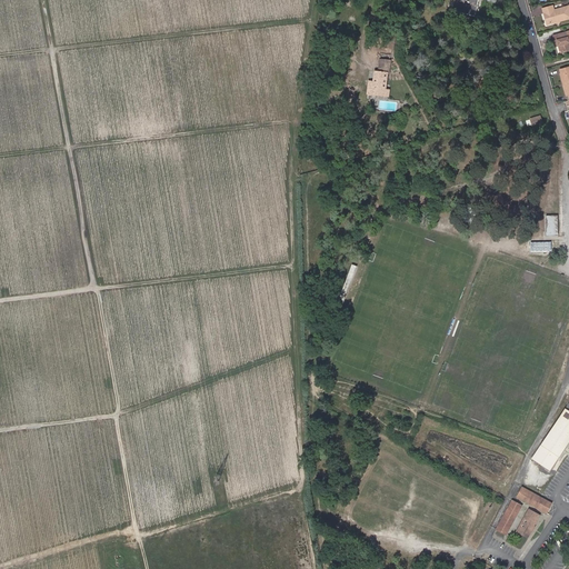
[(478,0),(453,0),(451,11),(475,17),(478,0)]
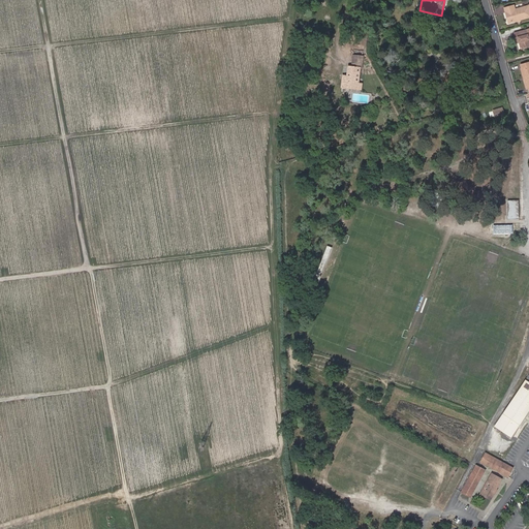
[(528,12),(528,11),(527,5),(514,9),(512,5),(503,7),(507,22),(528,16),(528,12)]
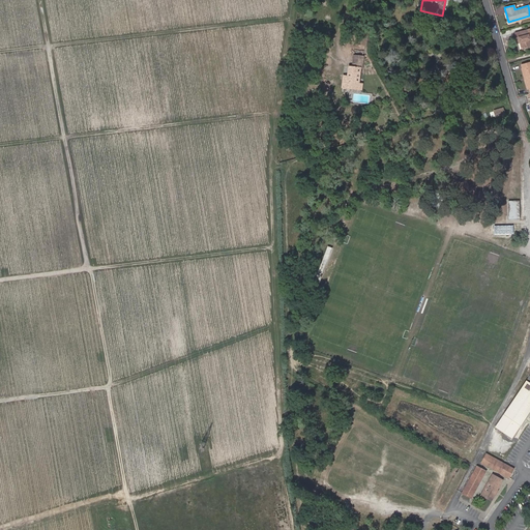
[(525,46),(529,43),(528,36),(529,35),(529,28),(526,30),(513,33),(516,39),(518,38),(519,41),(521,49),(525,48),(525,46)]
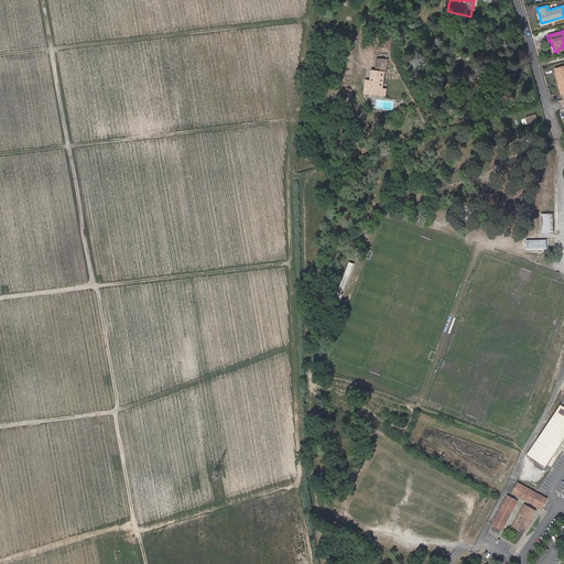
[(376,67),(386,68),(387,61),(377,58),(377,60),(376,67)]
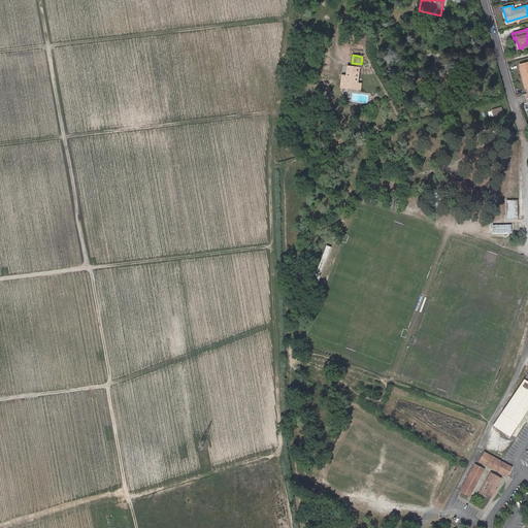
[(526,88),(527,87),(527,61),(519,64),(520,69),(523,78),(521,79),(524,89),(526,88)]
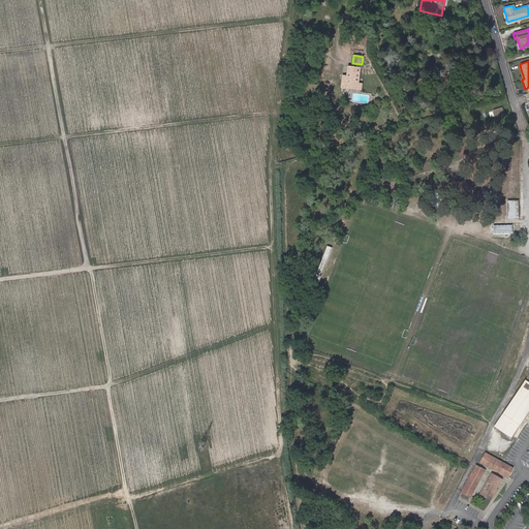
[(346,81),(342,81),(341,88),(356,90),(358,84),(360,68),(362,68),(362,64),(352,63),(351,67),(348,66),(347,75),(346,81)]
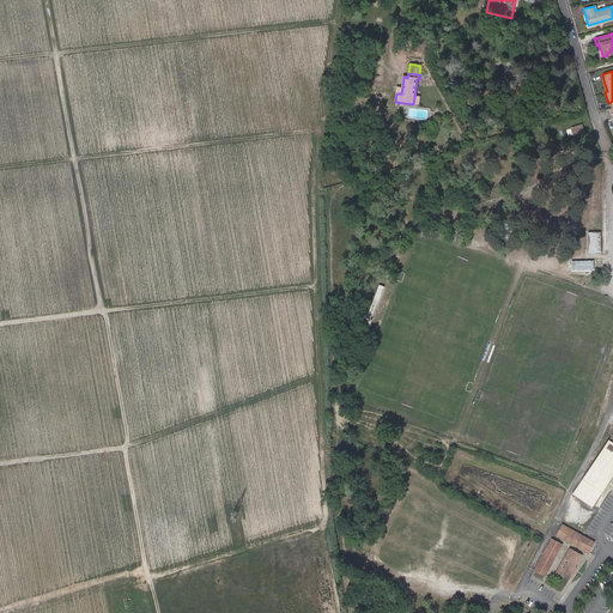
[(582,123),(572,126),(575,134),(584,132),(582,123)]
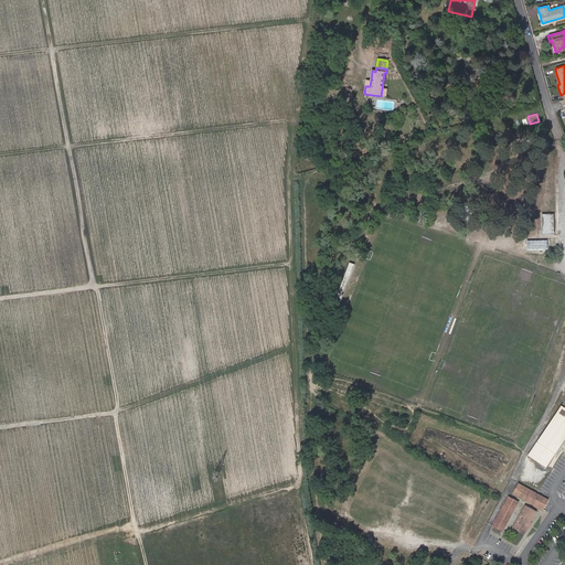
[(553,214),(543,214),(544,234),(554,234),(553,214)]
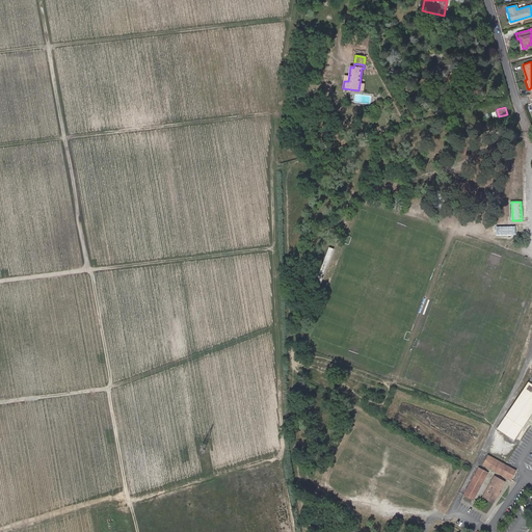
[(516,225),(497,225),(497,234),(516,235),(516,225)]
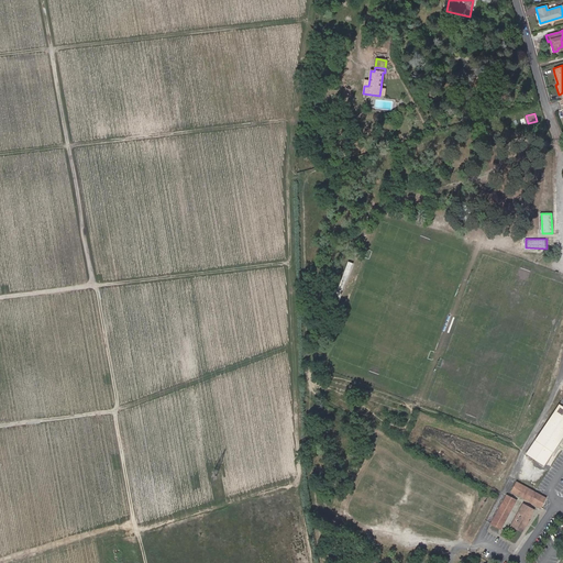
[(354,264),(349,262),(332,305),(338,307),(354,264)]
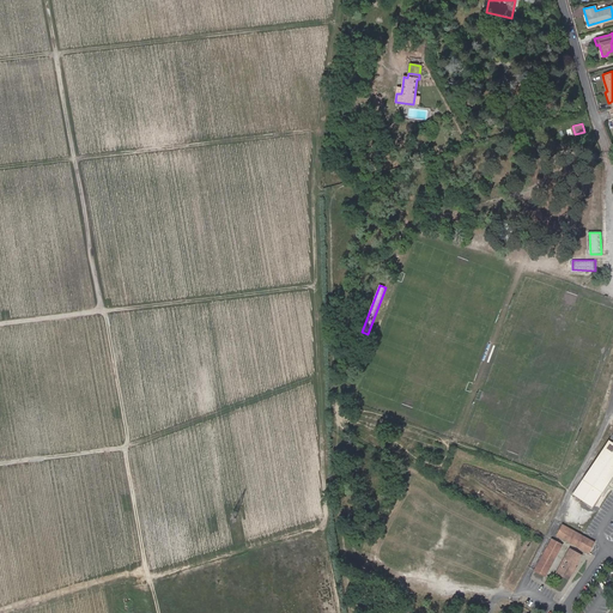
[(612,434),(572,495),(592,507),(612,474),(612,434)]
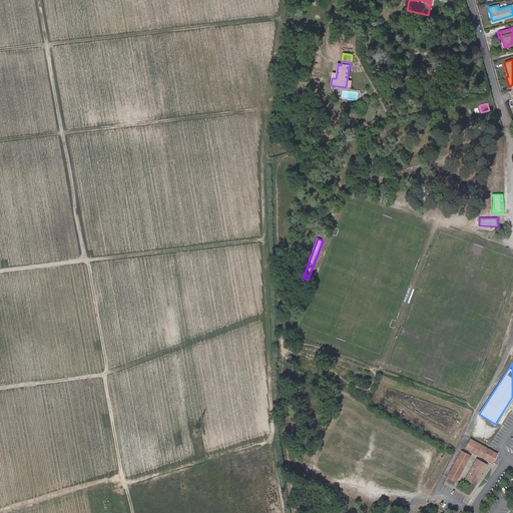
[(492,463),(493,463),(497,454),(487,448),(471,439),(466,448),(492,463)]
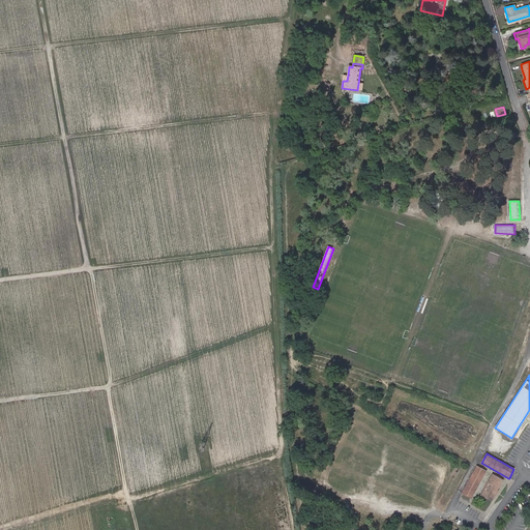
[(486,471),(477,467),(463,493),(471,498),(486,471)]
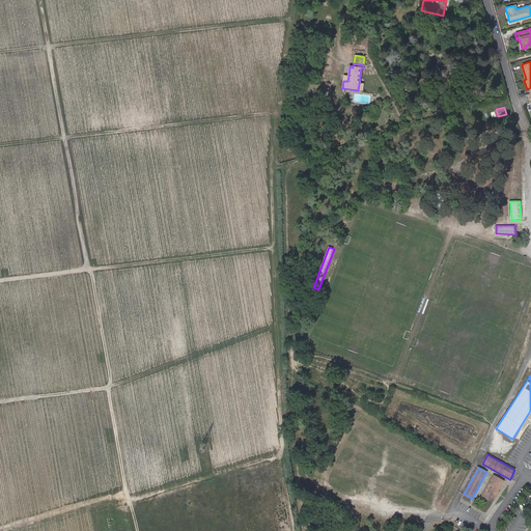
[(503,481),(494,476),(482,497),(493,502),(503,481)]
